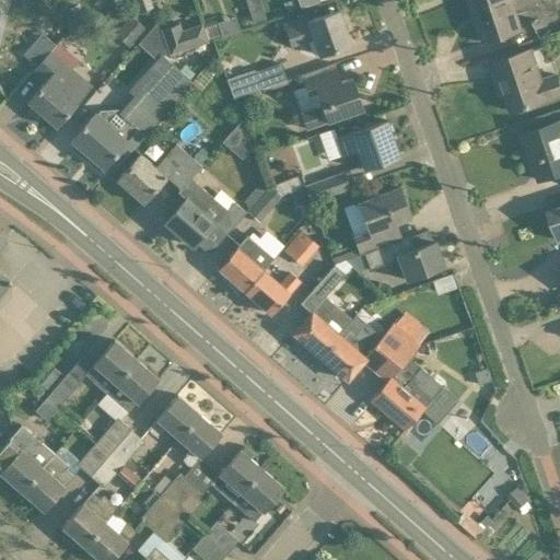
[(132,0),(137,13),(152,9),(149,0),(132,0)]
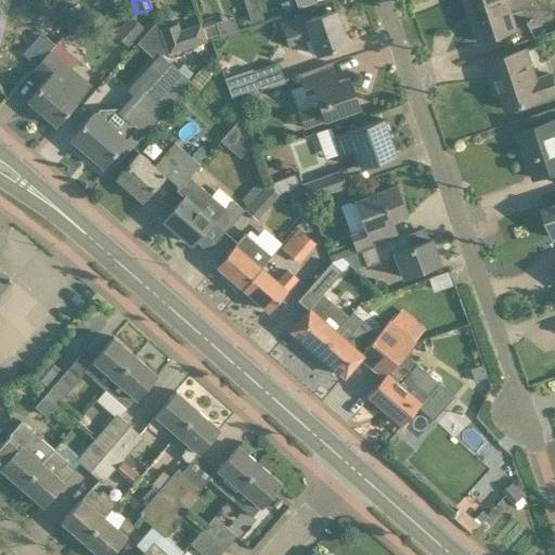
[(291,0),(287,0),(281,2),(284,13),(295,10),(291,0)]
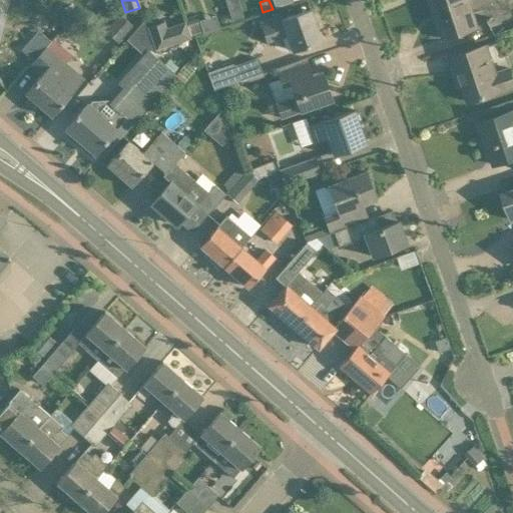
[(294,3),(293,0),(272,0),(275,9),(294,3)]
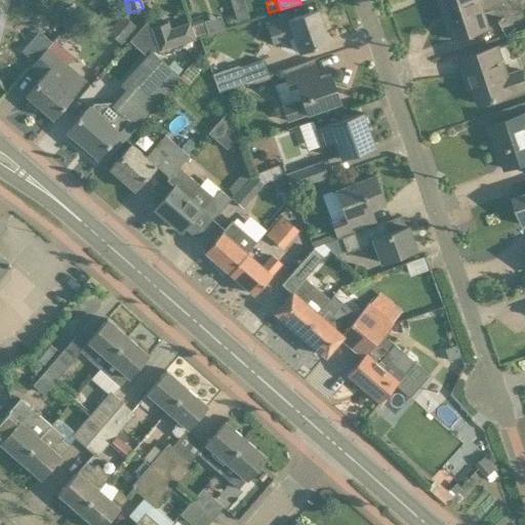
[(478,0),(440,0),(454,40),(473,33),(488,28),(478,0)]
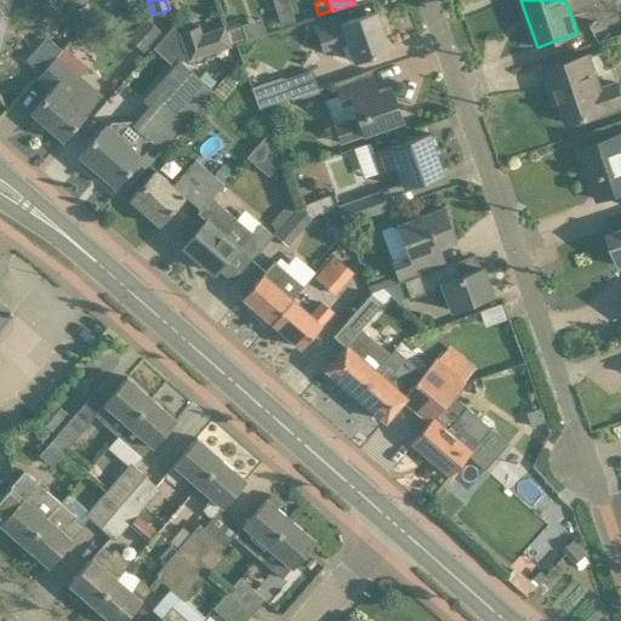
[(289,3),(274,7),(280,23),(295,18),(289,3)]
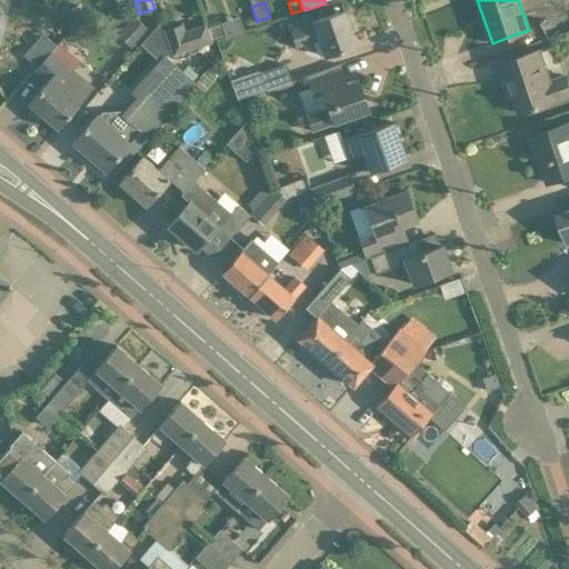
[(66,20),(65,9),(65,8),(47,3),(40,33),(61,39),(66,20)]
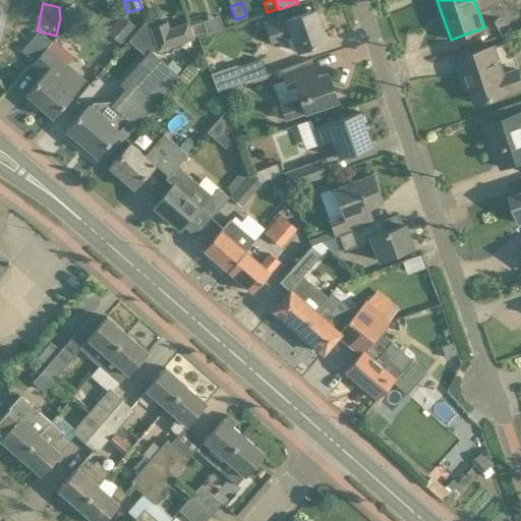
[(59,8),(60,18),(65,32),(81,26),(73,4),(59,8)]
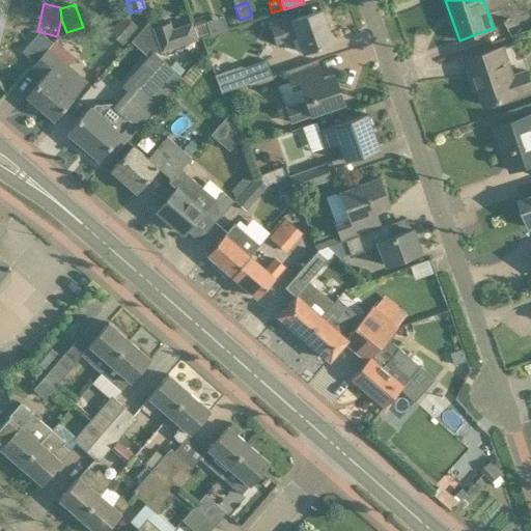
[(272,27),(277,44),(299,36),(304,52),(332,42),(320,9),(292,19),(292,20),(290,21),(289,15),(270,22),(272,27)]
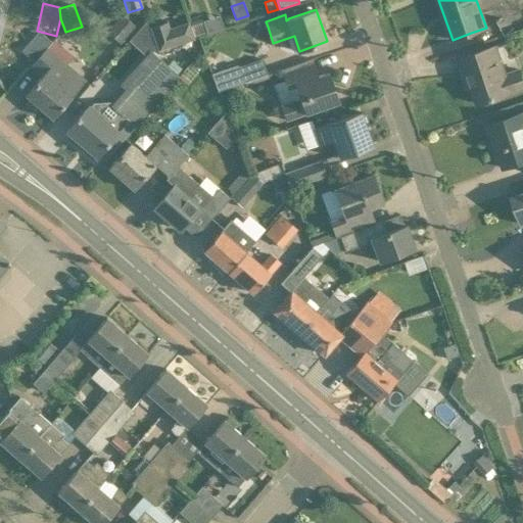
[(121,45),(136,28),(122,14),(106,32),(121,45)]
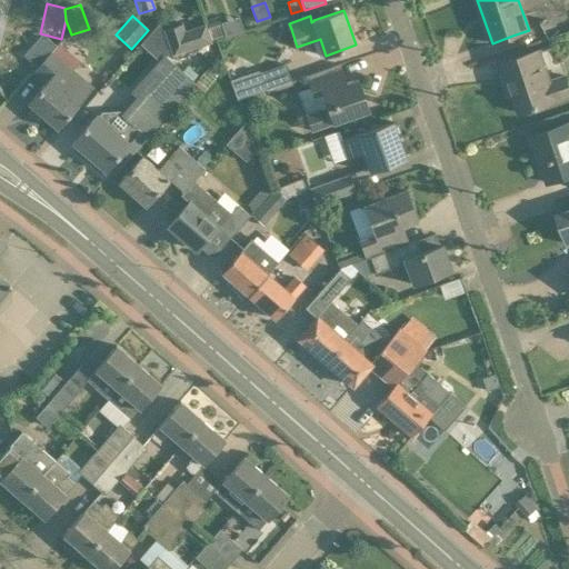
[(220,22),(207,27),(211,39),(225,35),(220,22)]
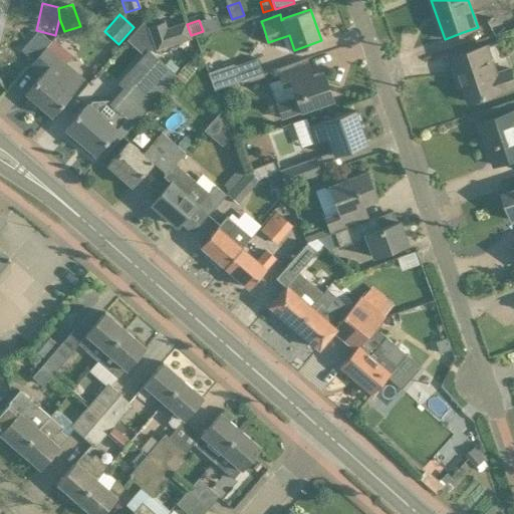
[(165,22),(147,28),(155,51),(191,39),(185,21),(167,27),(165,22)]
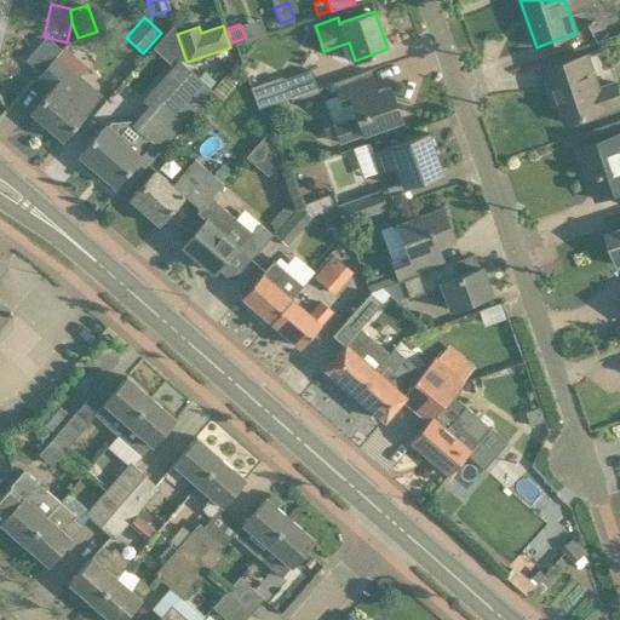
[(567,122),(604,110),(606,113),(619,107),(619,85),(619,82),(598,90),(586,55),(544,69),(550,90),(556,89),(567,122)]
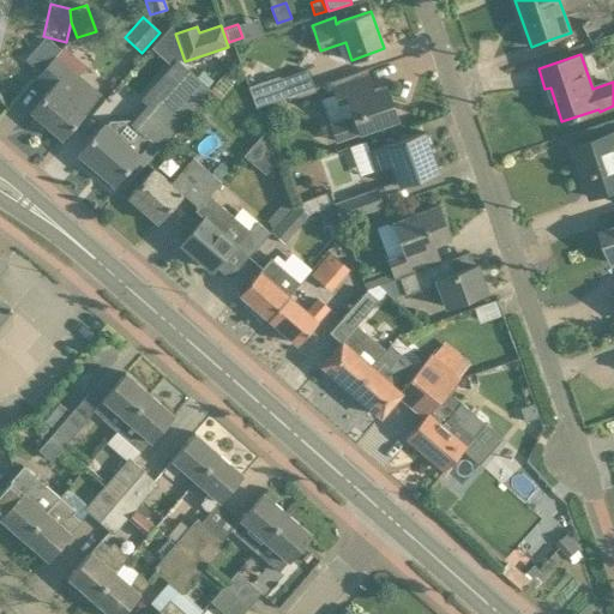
[(49,89),(46,92),(30,110),(61,138),(77,120),(84,112),(100,94),(55,55),(36,77),(49,89)]
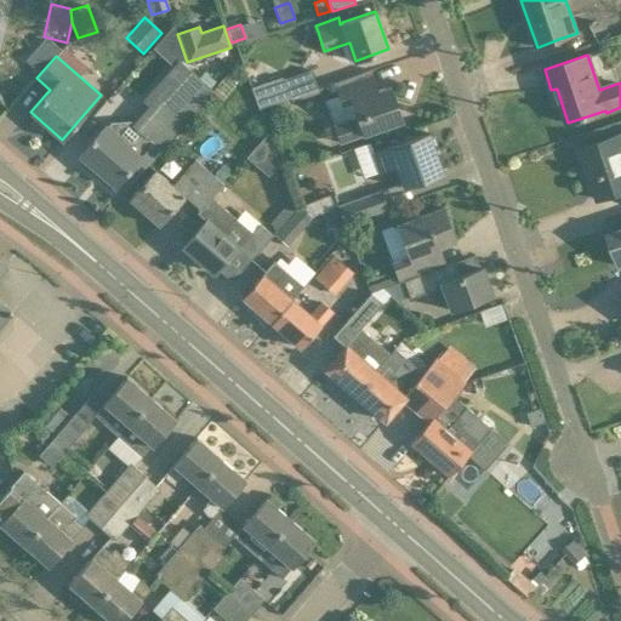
[(95,137),(79,155),(83,158),(80,160),(80,164),(80,165),(91,174),(95,172),(97,170),(115,187),(118,184),(125,191),(161,151),(177,134),(214,93),(208,89),(198,78),(184,66),(180,62),(178,61),(172,67),(142,100),(148,107),(135,121),(129,121),(118,121),(110,121),(107,126),(106,125),(95,137)]
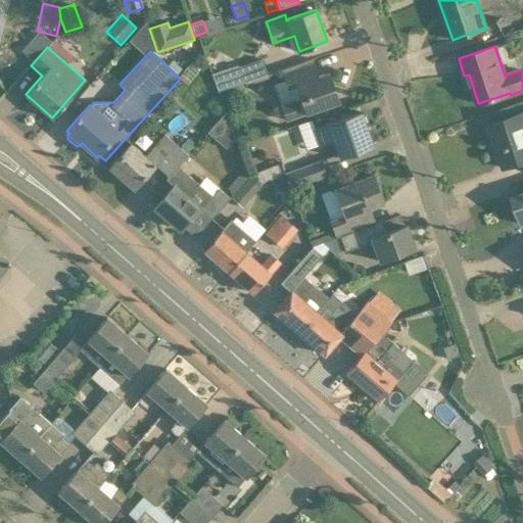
[(312,58),(292,65),(281,69),(287,87),(295,84),(300,98),(281,105),(286,120),(320,108),(339,101),(329,73),(314,78),(310,68),(315,66),(312,58)]
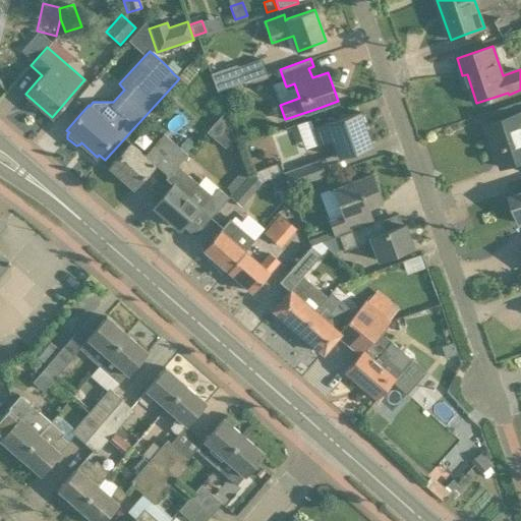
[(166,65),(174,74),(180,68),(171,59),(166,65)]
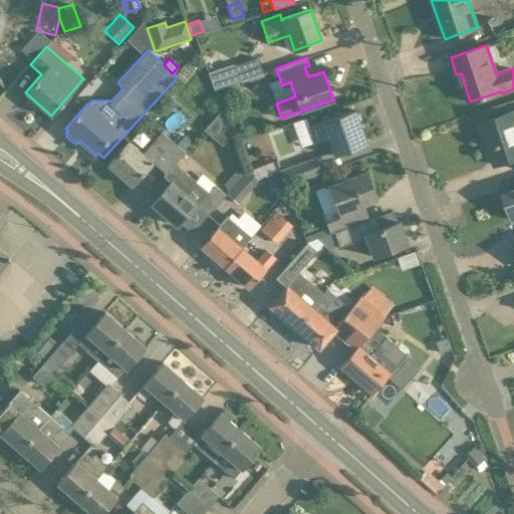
[(257,58),(234,66),(240,82),(263,74),(257,58)]
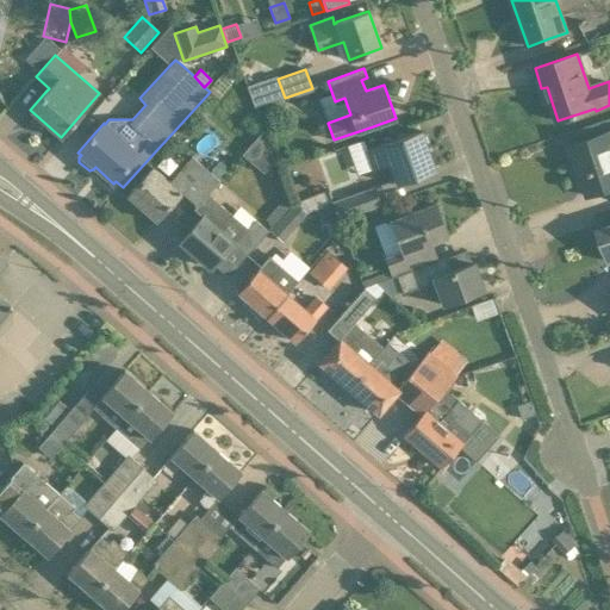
[(421,130),(398,138),(366,148),(373,168),(391,163),(397,184),(412,178),(435,170),(421,130)]
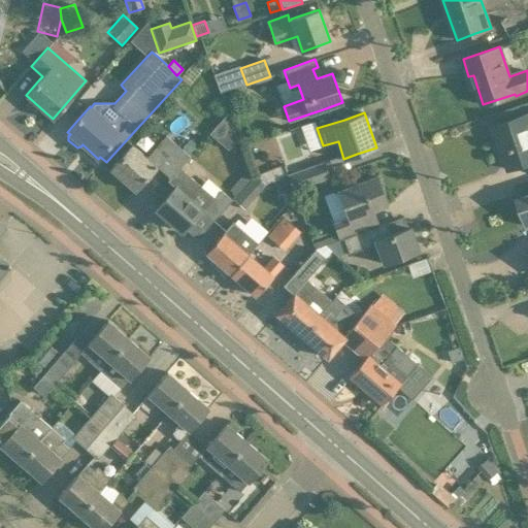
[(527,162),(527,114),(527,116),(527,114),(494,126),(508,169),(527,162)]
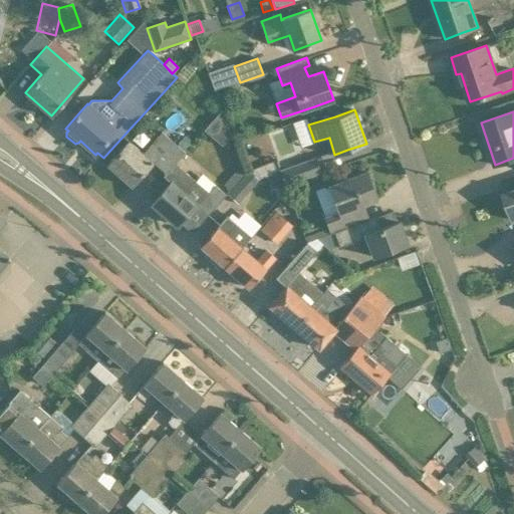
[(165,176),(175,164),(194,143),(185,135),(176,146),(161,133),(153,142),(143,153),(129,141),(120,150),(107,165),(132,186),(151,163),(165,176)]
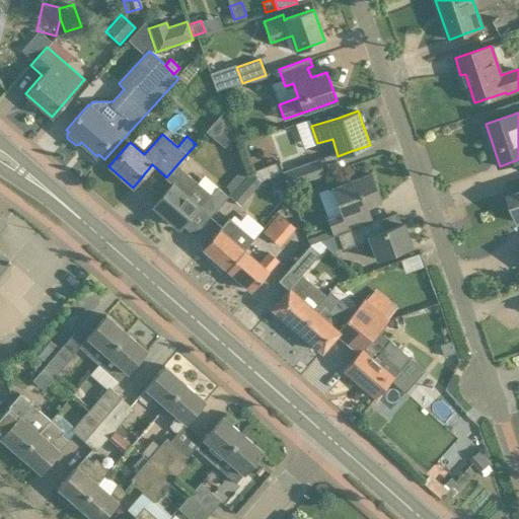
[(317,159),(281,172),(281,173),(287,189),(323,175),(317,159)]
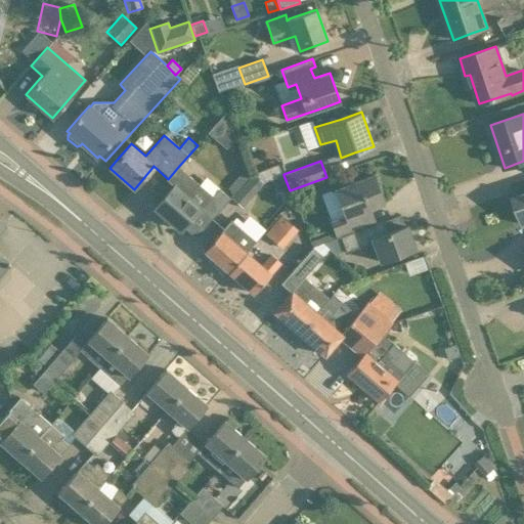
[(265,183),(263,182),(284,175),(284,174),(279,164),(254,174),(231,199),(242,208),(265,183)]
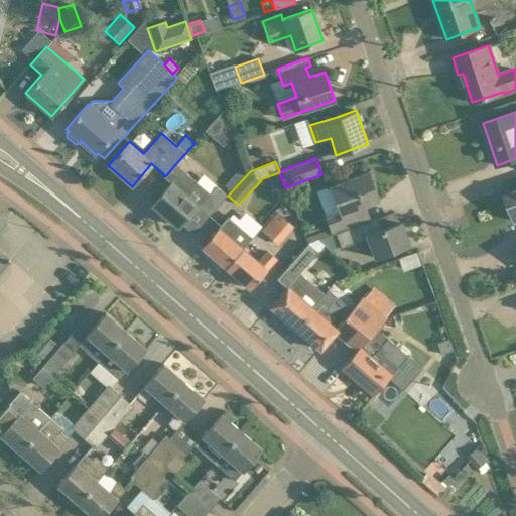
[(170,181),(164,188),(151,204),(177,226),(197,205),(209,216),(226,197),(215,187),(209,195),(196,182),(195,183),(184,173),(175,164),(165,176),(170,181)]
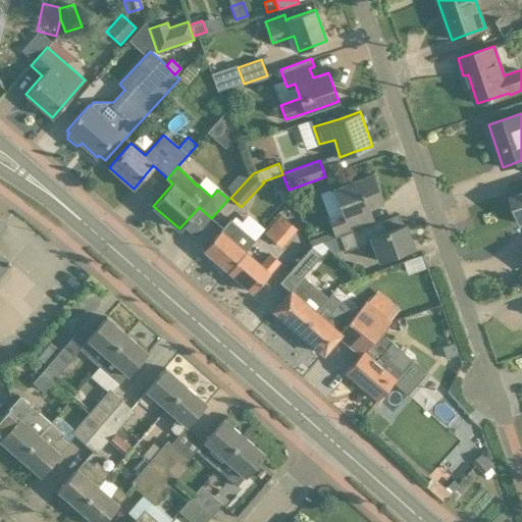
[(246,173),(245,167),(227,187),(229,192),(232,195),(249,175),(246,173)]
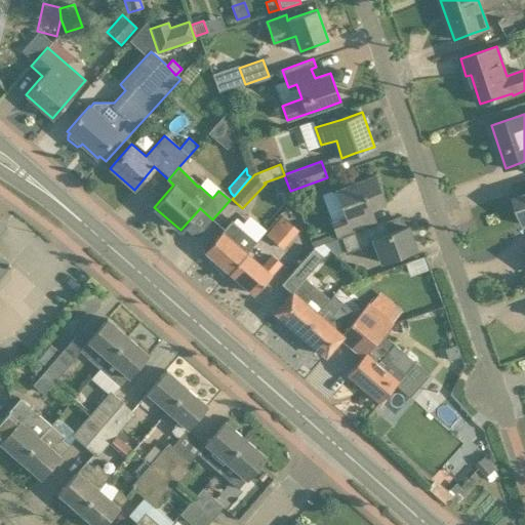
[(334,189),(334,190),(345,217),(330,223),(336,239),(340,237),(376,225),(370,208),(386,203),(374,174),(334,189)]
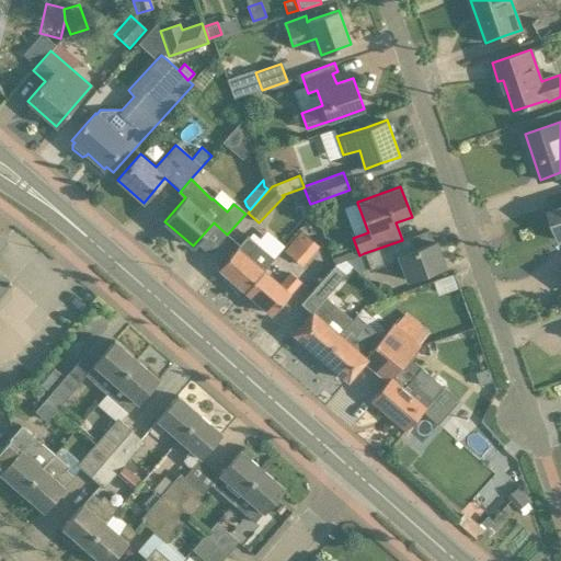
[(355,204),(350,190),(338,194),(343,208),(355,204)]
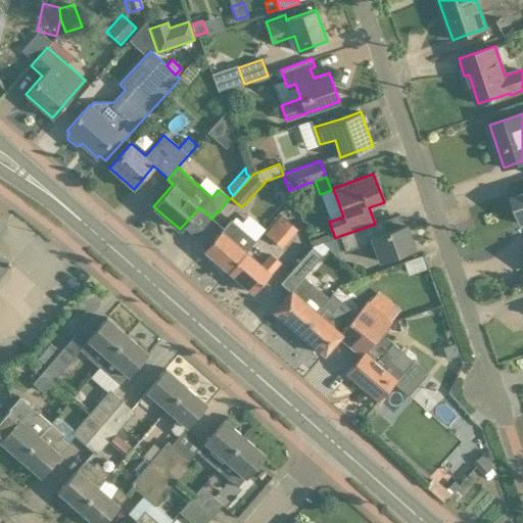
[(522,224),(522,192),(513,196),(522,224)]
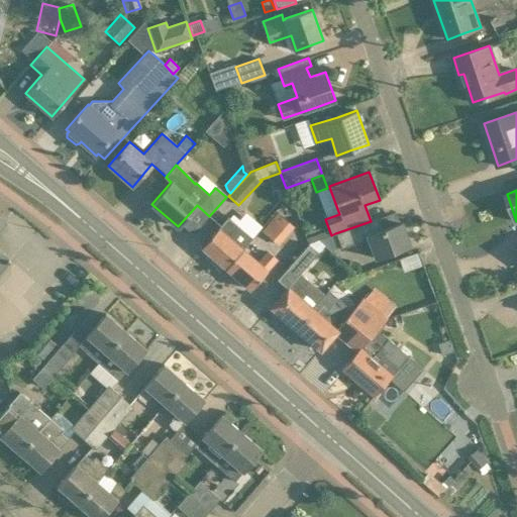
[(236,225),(254,236),(263,223),(244,212),(236,225)]
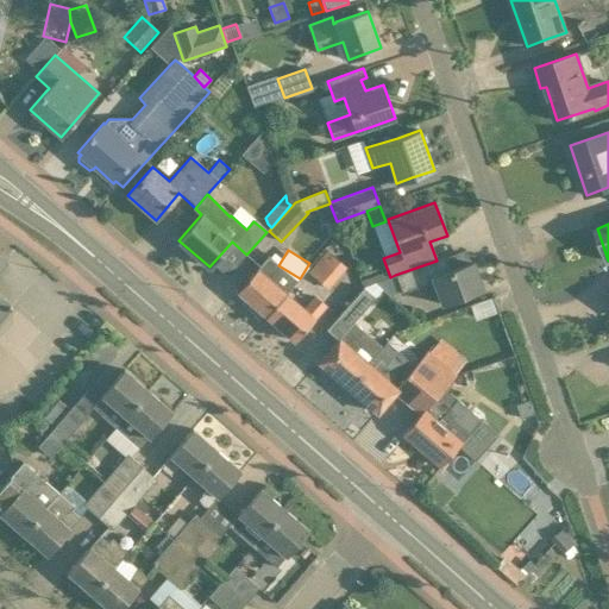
[(466,250),(437,261),(395,275),(401,293),(432,282),(440,306),(484,290),(473,259),(470,261),(466,250)]
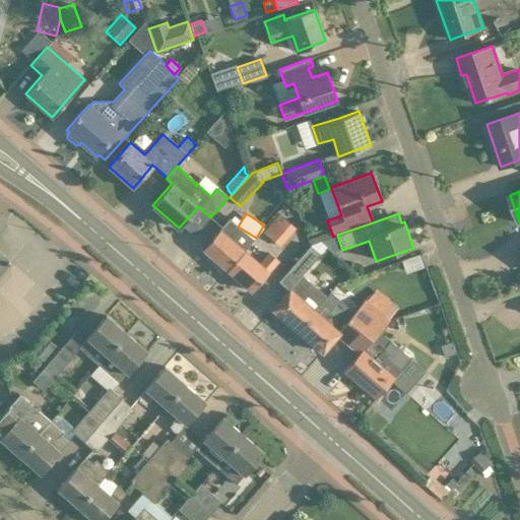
[(278,214),(263,233),(280,247),(296,230),(278,214)]
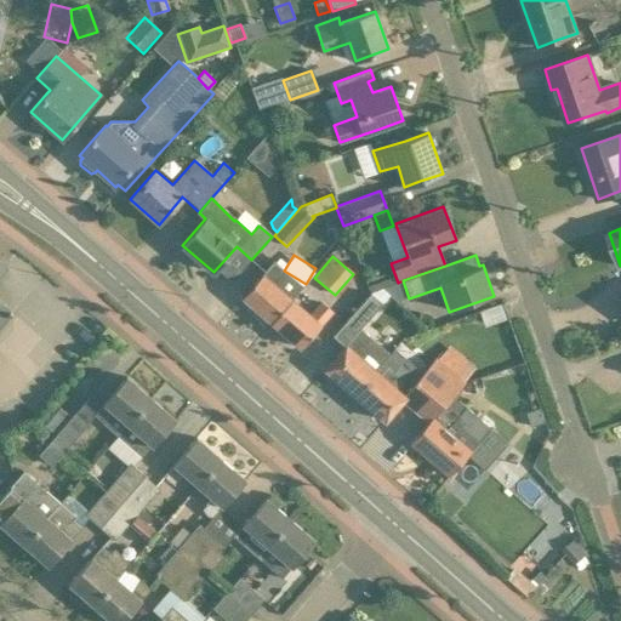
[(0,325),(9,315),(12,313),(9,309),(9,311),(0,302),(0,273),(6,267),(0,261),(0,325)]
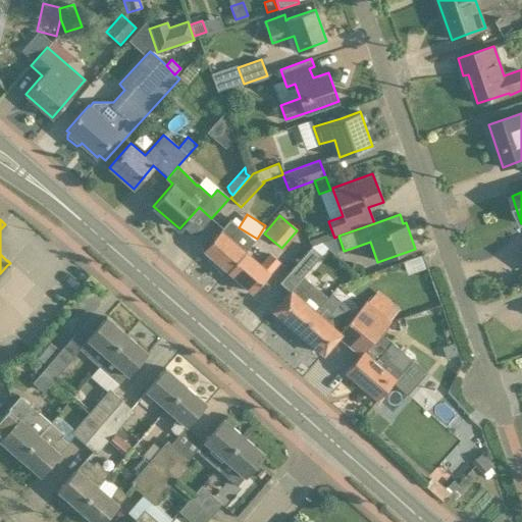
[(254,241),(231,221),(229,219),(204,249),(228,270),(241,256),(245,251),(254,241)]
